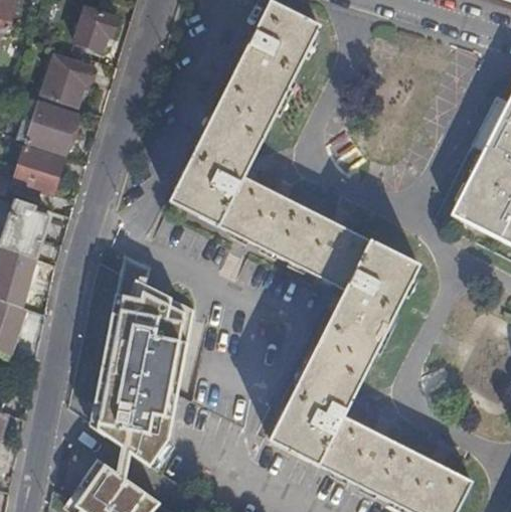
[(0,0),(0,30),(4,31),(13,0),(0,0)]
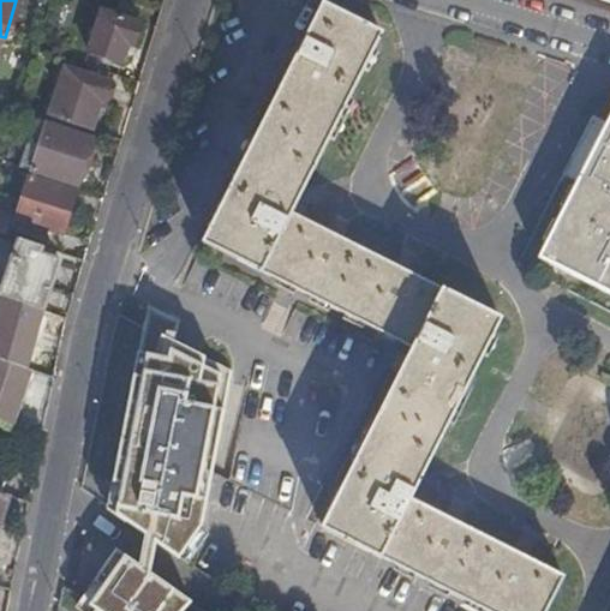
[(495,610),(539,610),(560,571),(407,495),(497,316),(288,208),(380,30),(322,0),(203,237),(412,343),(321,522),(495,610)]
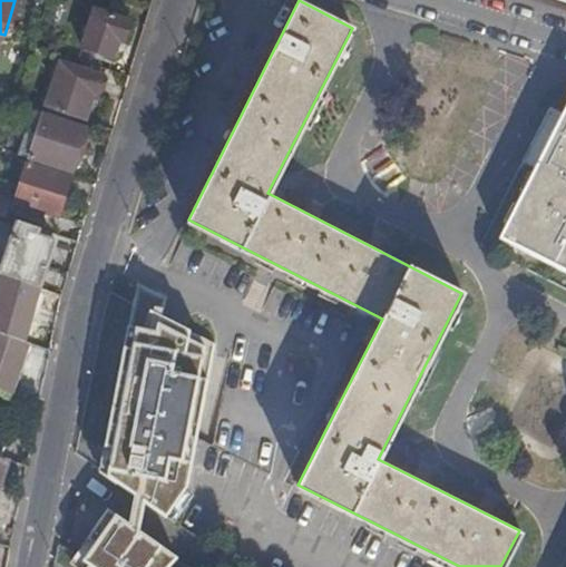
[(125,19),(90,7),(78,46),(109,56),(115,39),(119,40),(126,20),(125,19)]
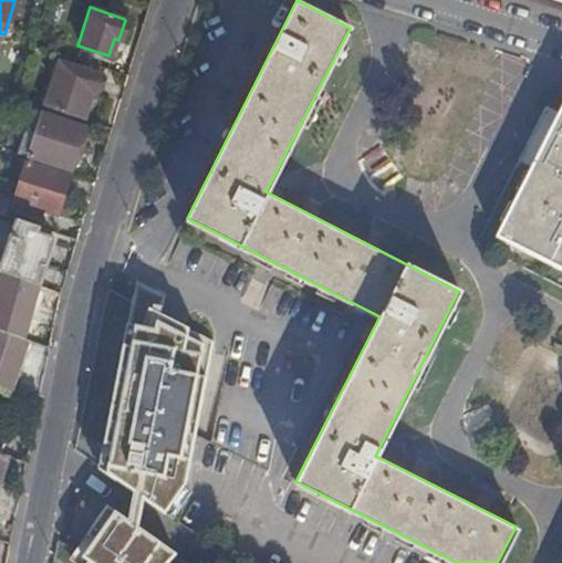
[(41,105),(80,118),(89,91),(93,92),(99,74),(55,60),(41,105)]
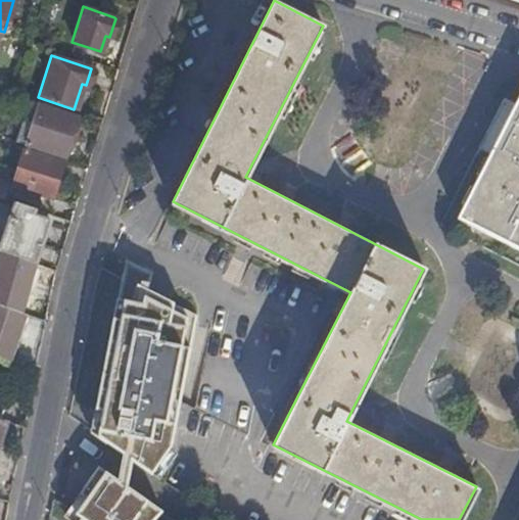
[(518,94),(458,216),(518,245),(518,94)]
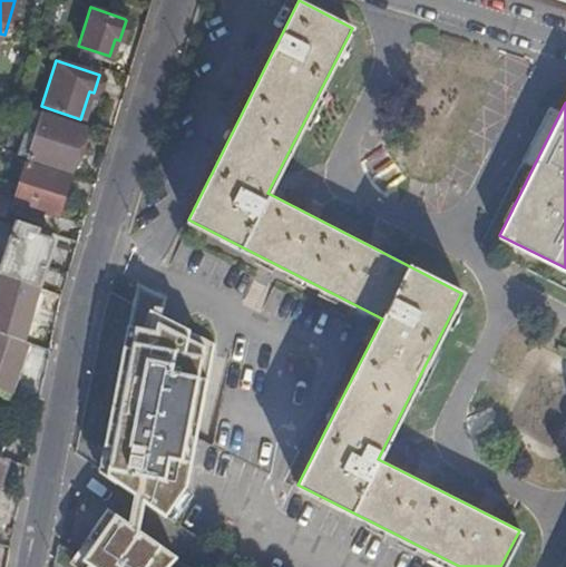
[(80,126),(39,113),(26,155),(67,169),(80,126)]
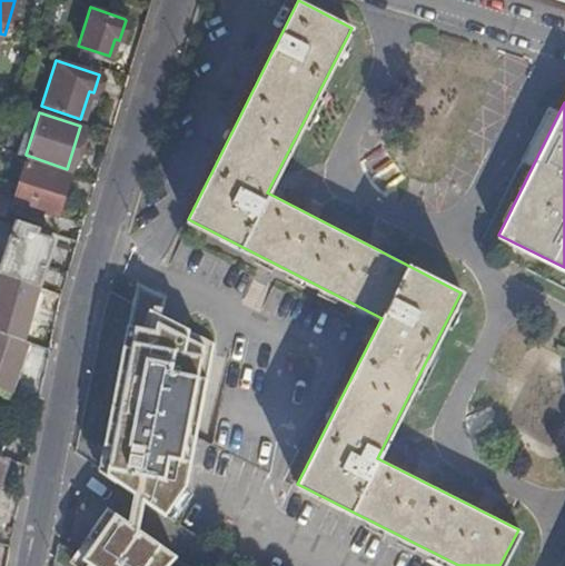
[(66,175),(23,161),(11,201),(52,215),(66,175)]
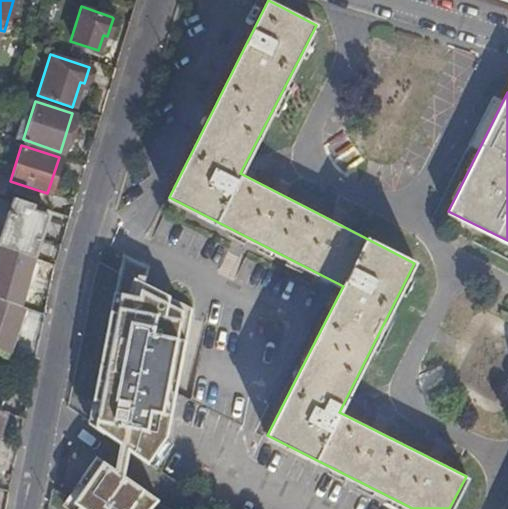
[(0,245),(32,256),(46,215),(30,210),(32,204),(12,197),(0,231),(0,245)]
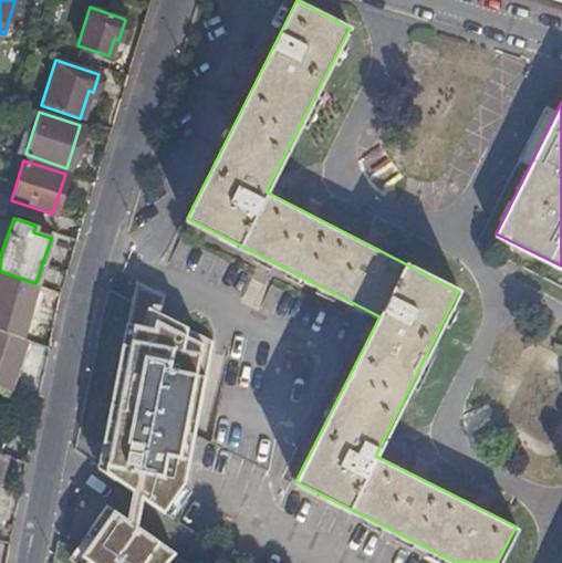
[(0,329),(21,336),(35,283),(0,271),(0,329)]
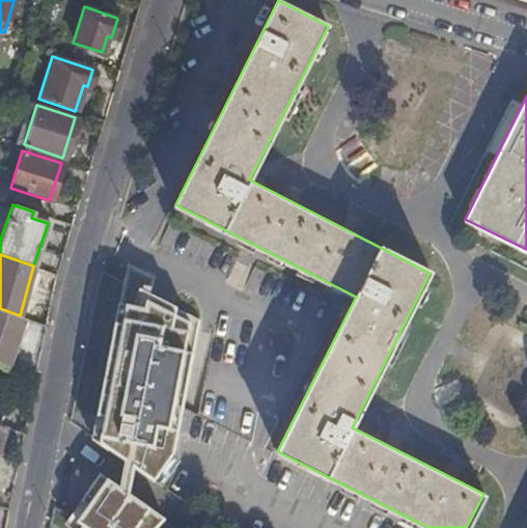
[(128,288),(157,295),(160,278),(132,271),(128,288)]
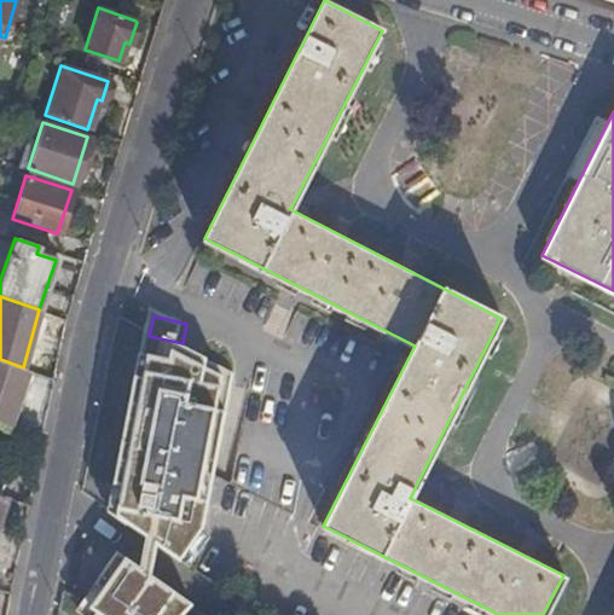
[(0,424),(6,427),(28,370),(23,367),(0,359),(0,424)]
